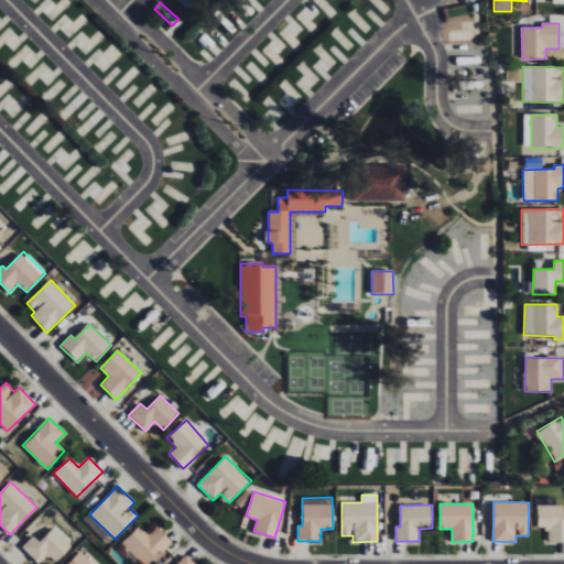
[(563,521),(563,505),(538,506),(538,528),(548,528),(548,541),(563,540),(563,521)]
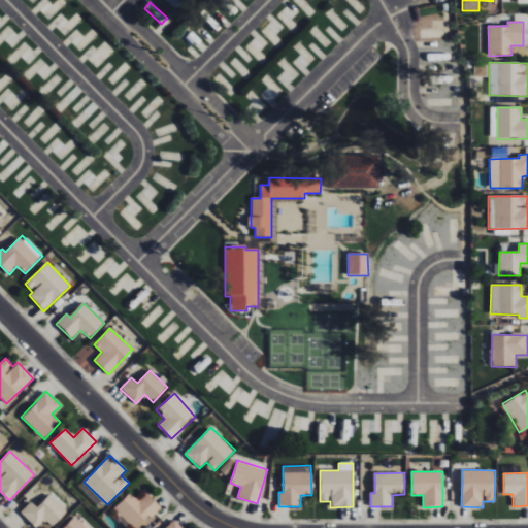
[(114,508),(134,527),(138,527),(160,505),(146,493),(139,501),(129,492),(114,508)]
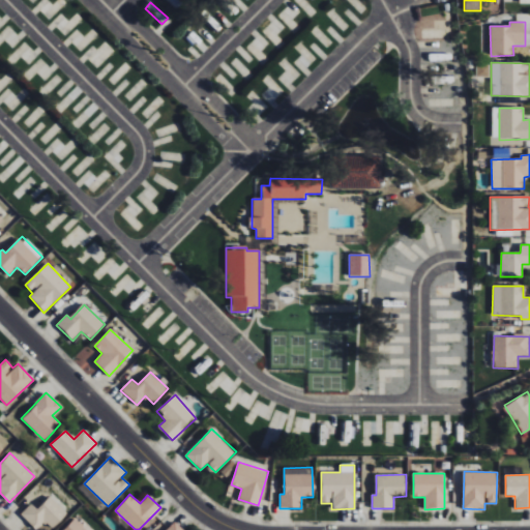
[(53,529),(68,513),(50,496),(37,509),(31,503),(21,514),(36,529),(45,521),(53,529)]
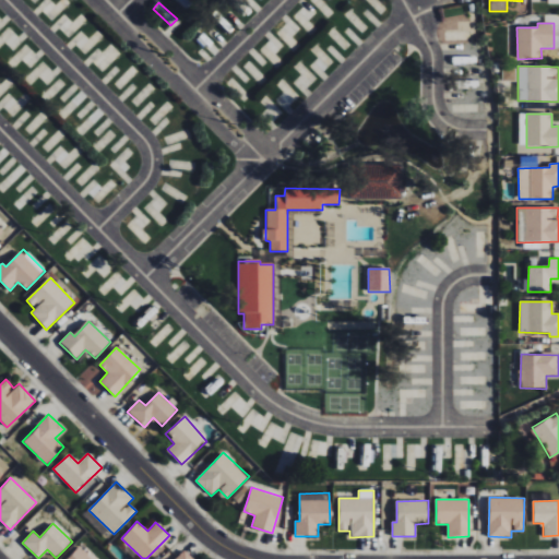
[(92,558),(79,547),(67,558),(92,558)]
